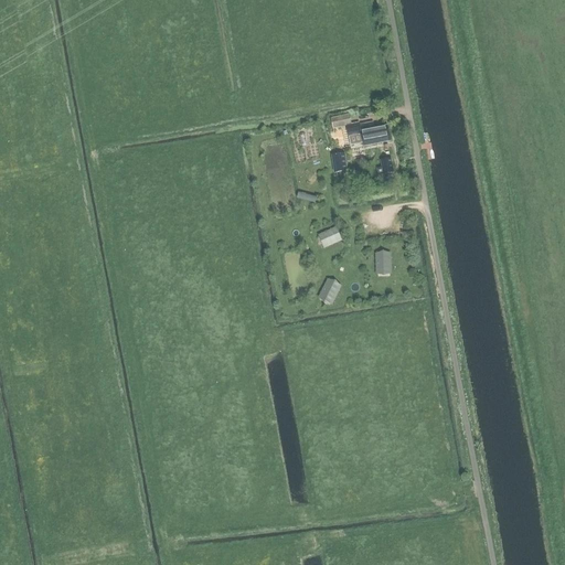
[(373,124),(359,127),(359,123),(350,125),(348,115),(330,119),(332,130),(347,127),(350,146),(362,144),(363,147),(391,141),(387,126),(374,129),(373,124)]
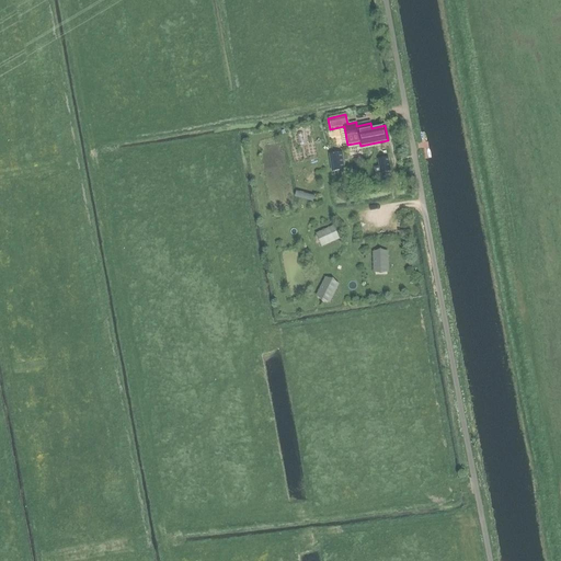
[(342,171),(339,153),(329,156),(331,172),(342,171)]
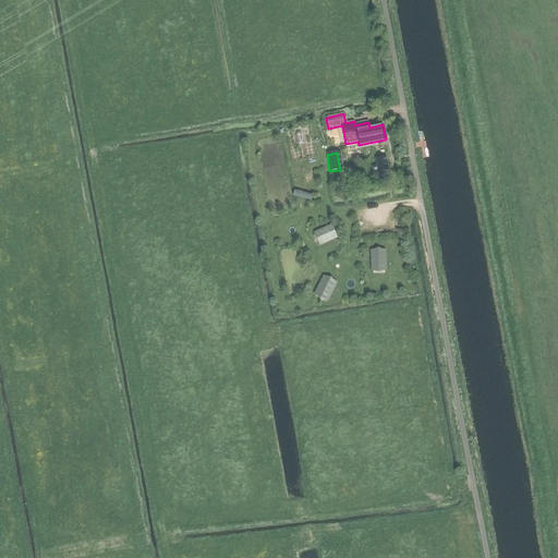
[(386,157),(376,159),(378,173),(389,171),(386,157)]
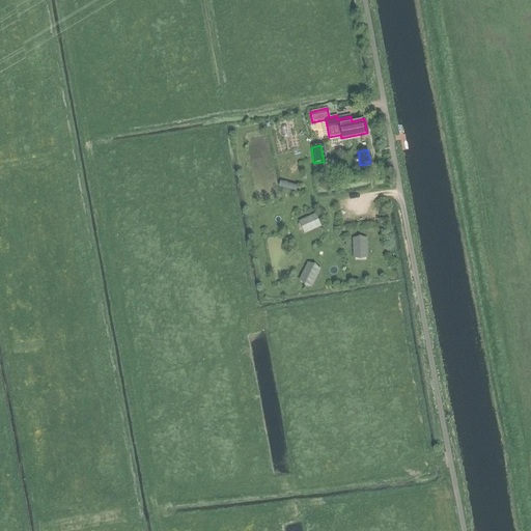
[(315,214),(298,221),(303,233),(320,226),(315,214)]
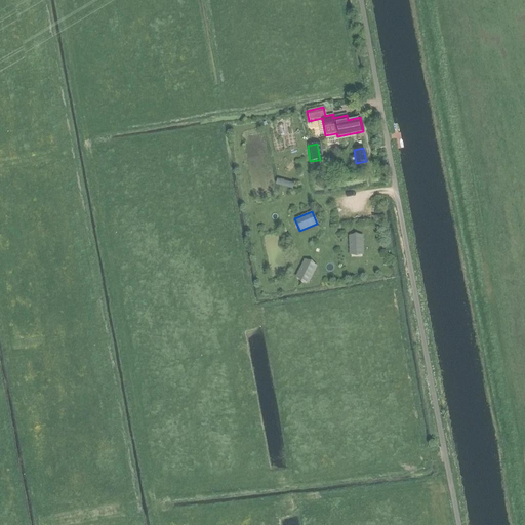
[(362,254),(361,231),(347,232),(348,255),(362,254)]
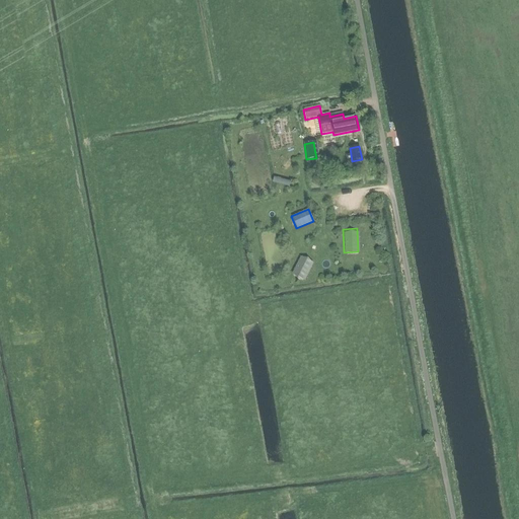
[(307,276),(311,272),(299,261),(295,265),(307,276)]
